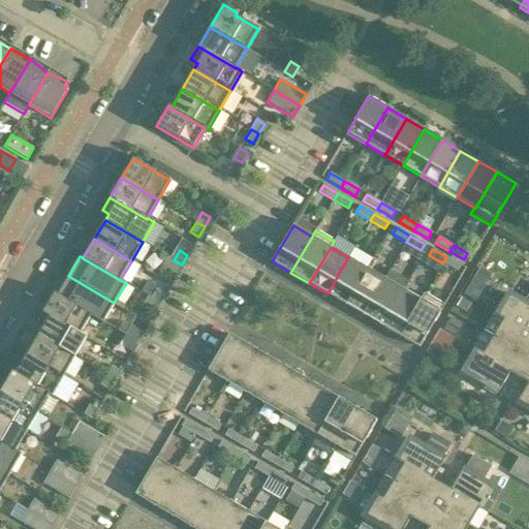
[(176,275),(182,265),(174,260),(167,256),(162,267),(176,275)]
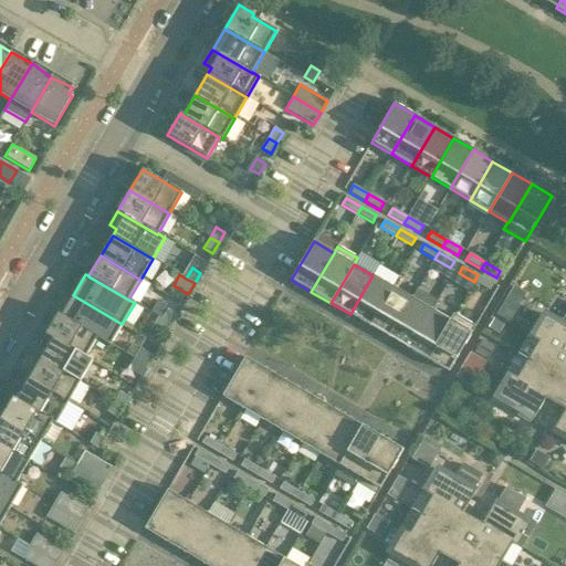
[(493,283),(478,274),(474,282),(489,291),(493,283)]
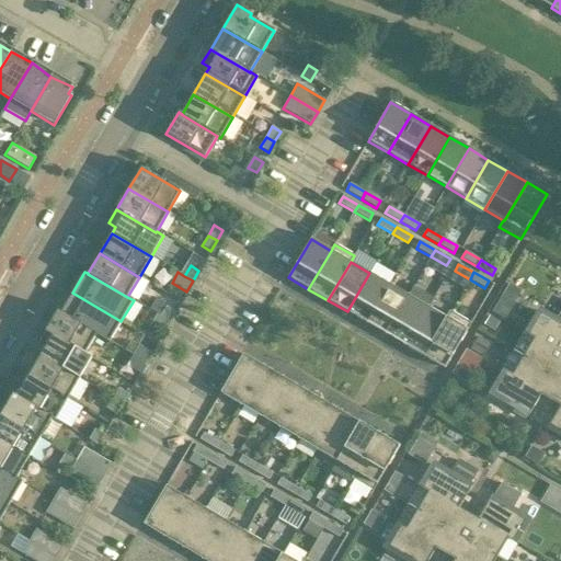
[(389,285),(369,273),(347,311),(366,323),(389,285)]
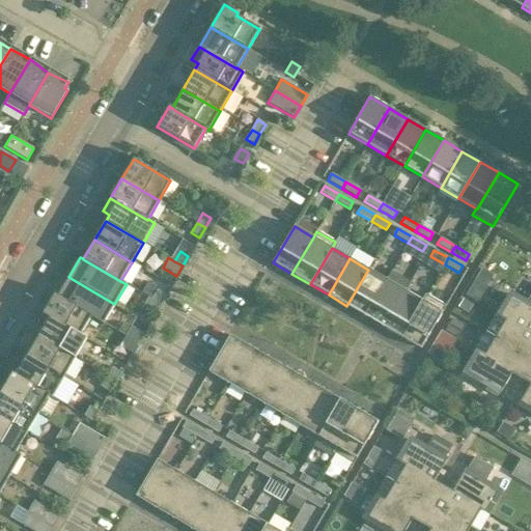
[(346,306),(365,316),(386,280),(368,270),(346,306)]
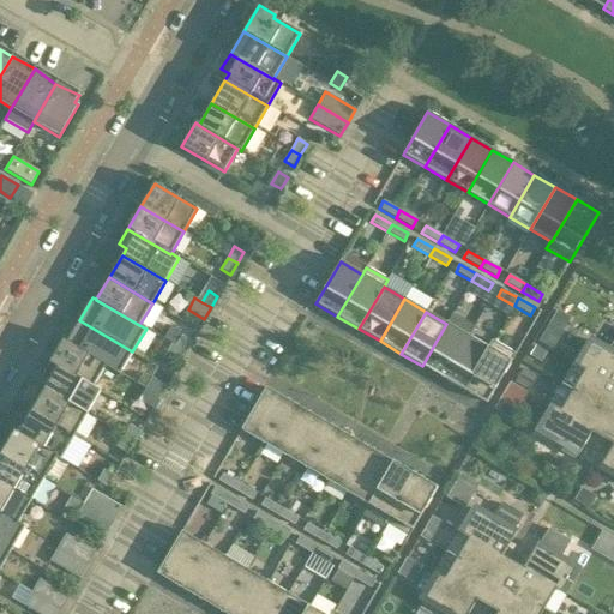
[(79,320),(66,342),(66,343),(106,366),(104,366),(119,374),(132,351),(79,320)]
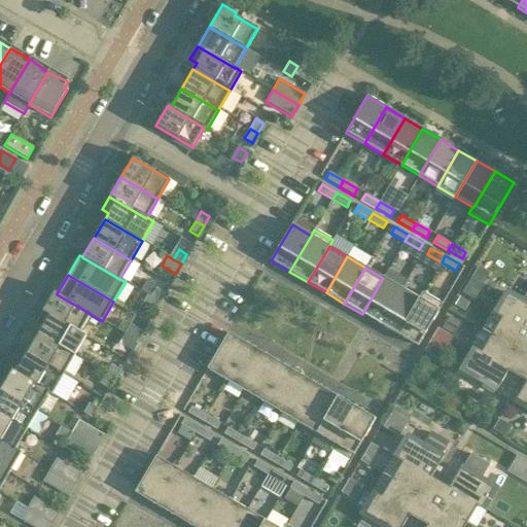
[(401,288),(383,278),(362,314),(380,324),(401,288)]
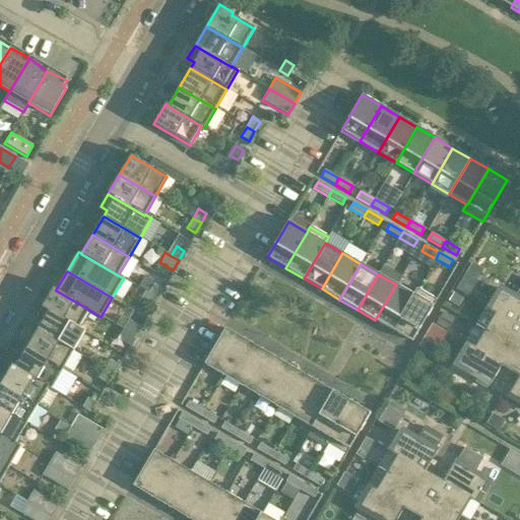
[(467,296),(474,284),(462,277),(456,289),(467,296)]
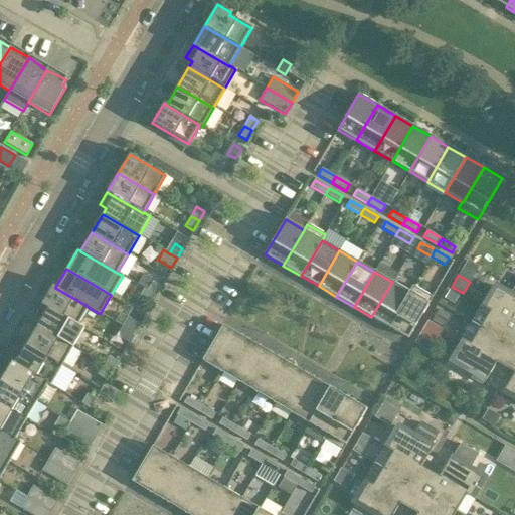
[(147,291),(155,296),(161,286),(153,282),(147,291)]
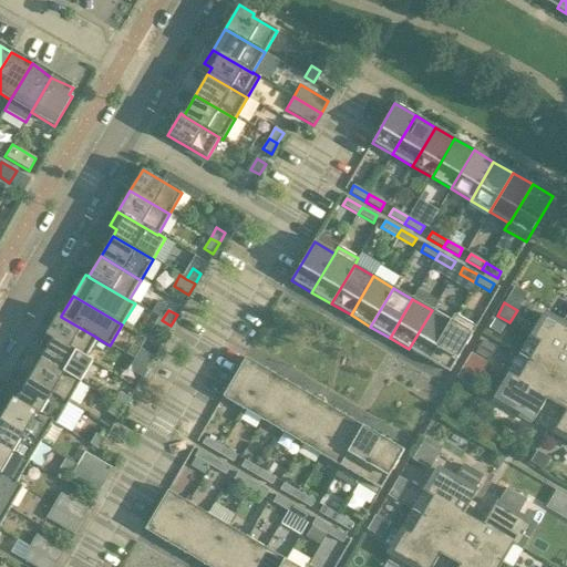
[(452,322),(451,321),(432,310),(409,349),(429,361),(452,322)]
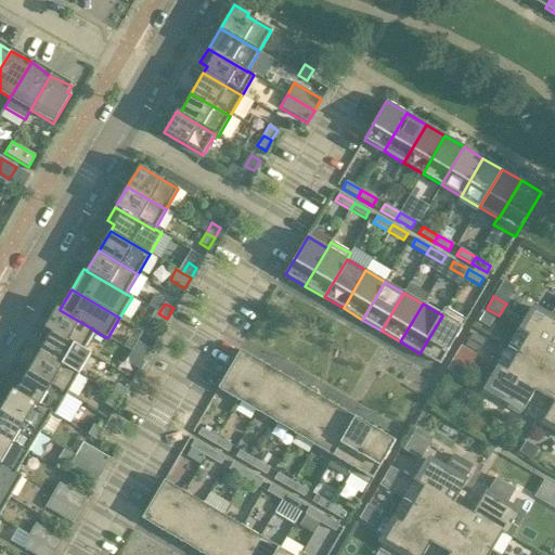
[(84,350),(94,331),(95,331),(60,310),(60,309),(56,307),(44,327),(84,350)]
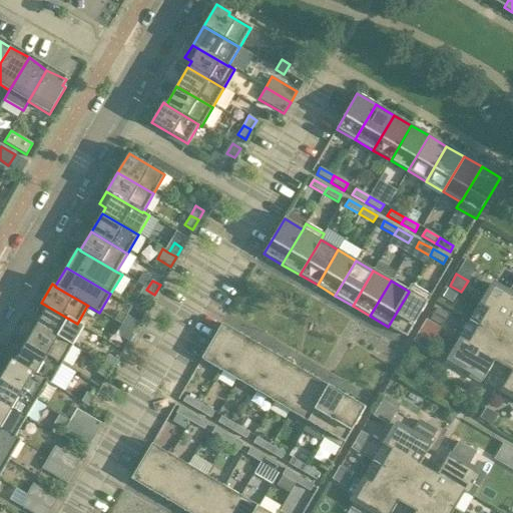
[(411,285),(408,291),(409,292),(388,327),(407,338),(431,297),(411,285)]
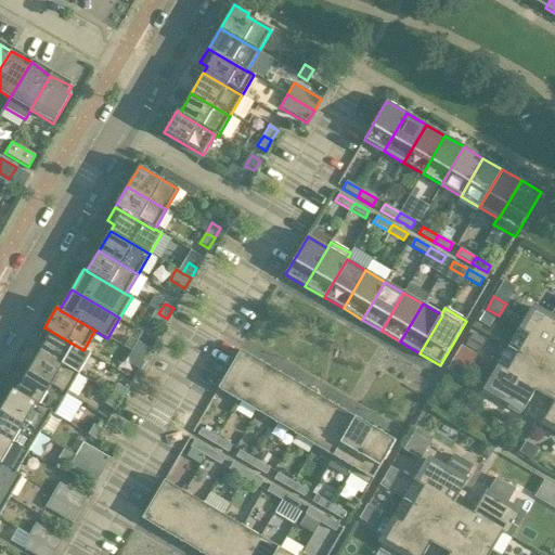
[(554,350),(554,314),(553,313),(550,319),(534,309),(521,331),(528,335),(528,334),(554,350)]
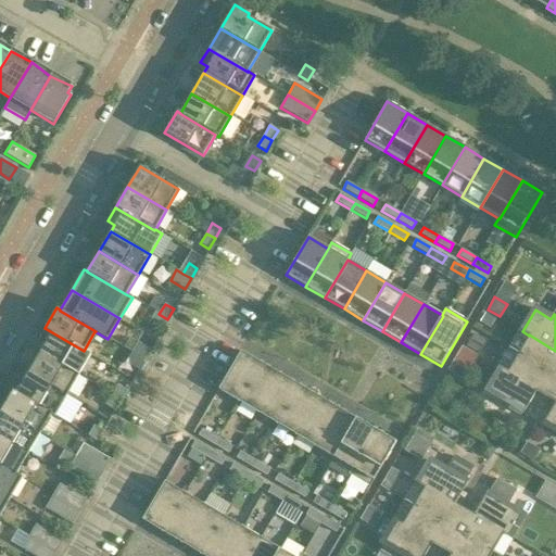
[(161,329),(167,319),(159,314),(155,312),(149,321),(161,329)]
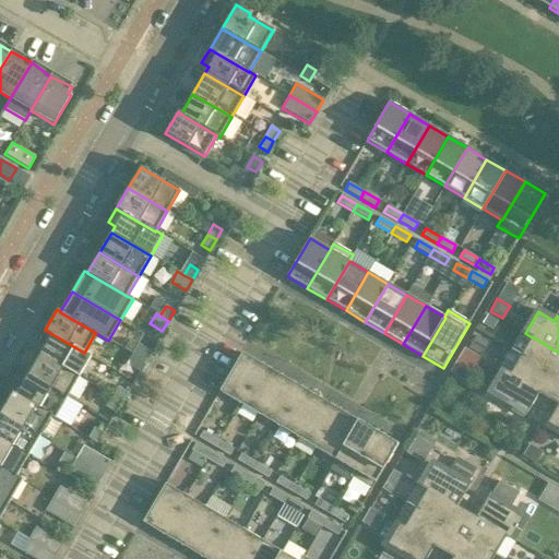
[(487,313),(482,323),(491,329),(497,320),(487,313)]
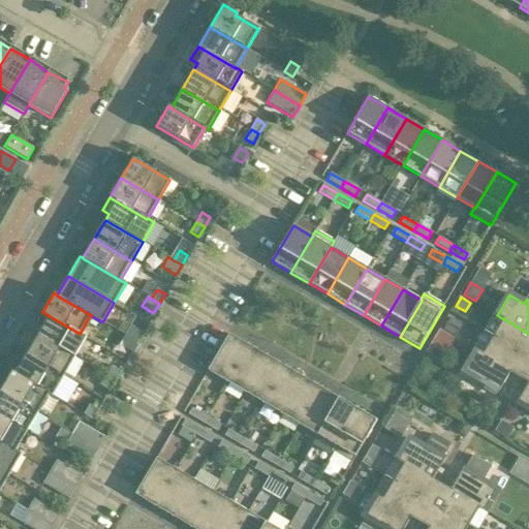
[(41,330),(37,336),(74,358),(86,337),(80,334),(42,312),(34,325),(41,330)]
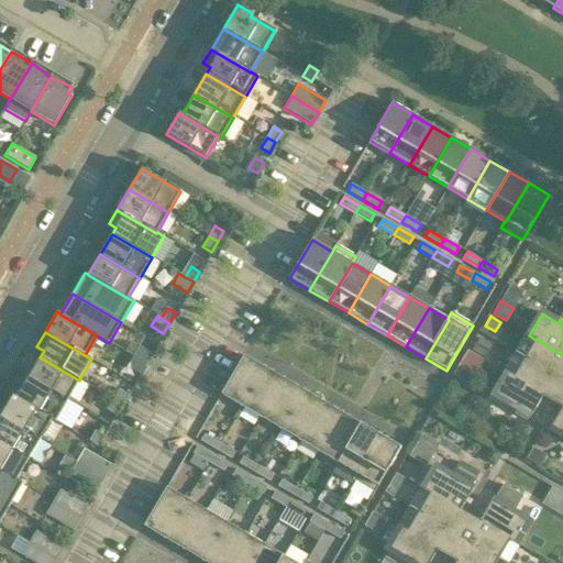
[(479,338),(473,350),(485,357),(493,344),(479,338)]
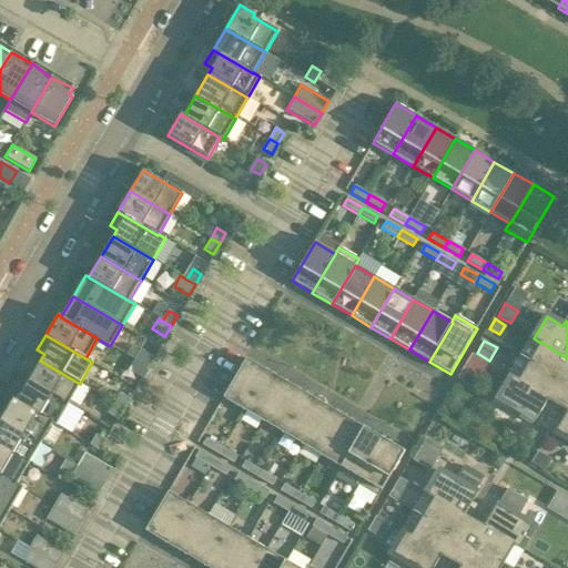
[(529,362),(567,384),(567,358),(540,342),(540,343),(529,362)]
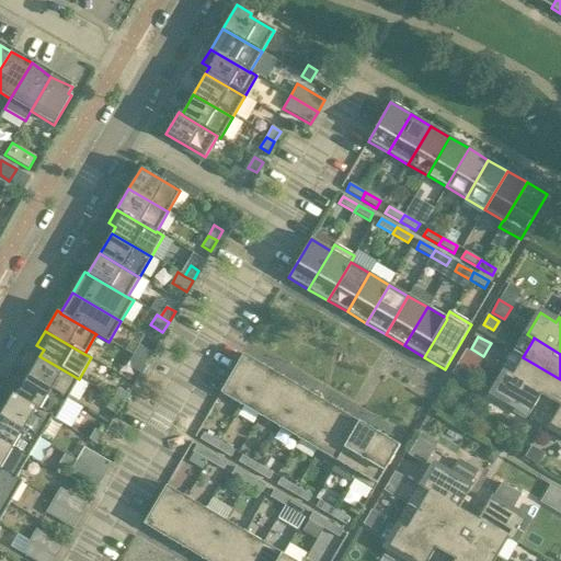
[(136,357),(145,363),(151,353),(138,345),(133,356),(136,358),(136,357)]
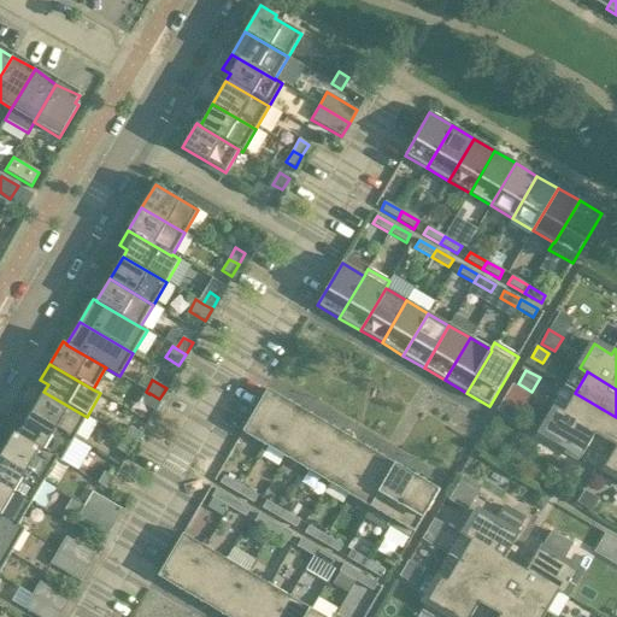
[(242,433),(264,446),(289,404),(268,391),(242,433)]
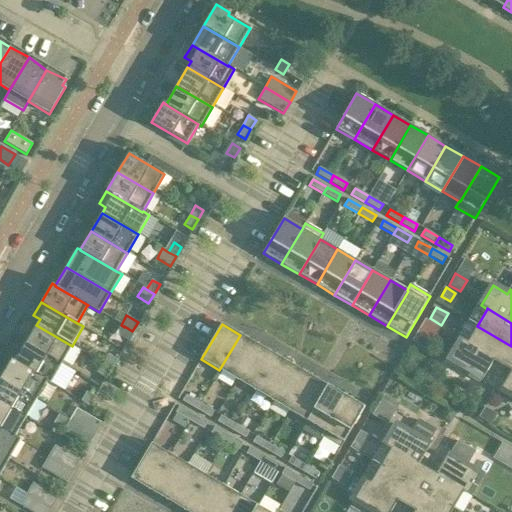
[(61,364),(72,346),(36,325),(25,343),(61,364)]
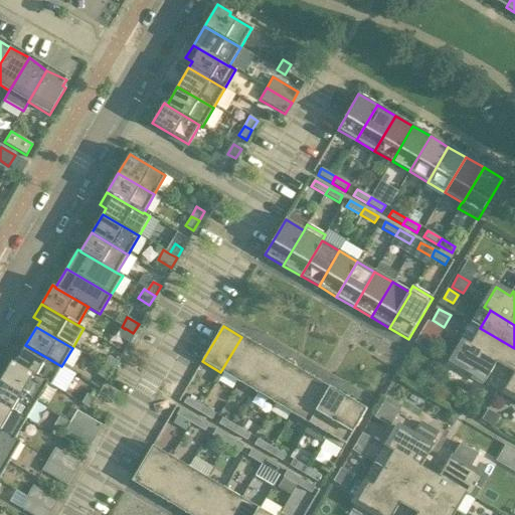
[(125,328),(125,329),(120,338),(128,342),(133,333),(125,328)]
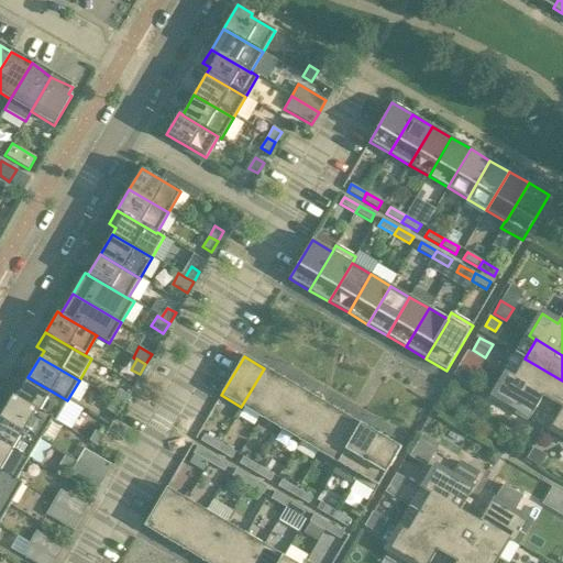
[(552,401),(562,383),(562,381),(525,359),(514,376),(514,377),(543,395),(542,396),(552,401)]
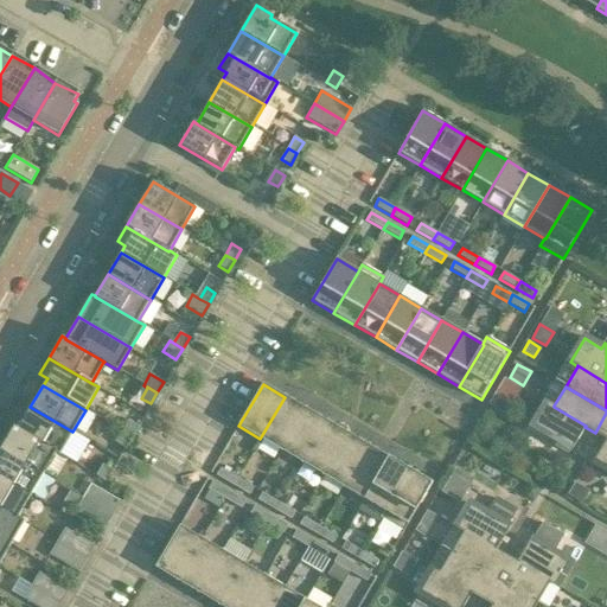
[(306,409),(285,397),(260,439),(281,451),(306,409)]
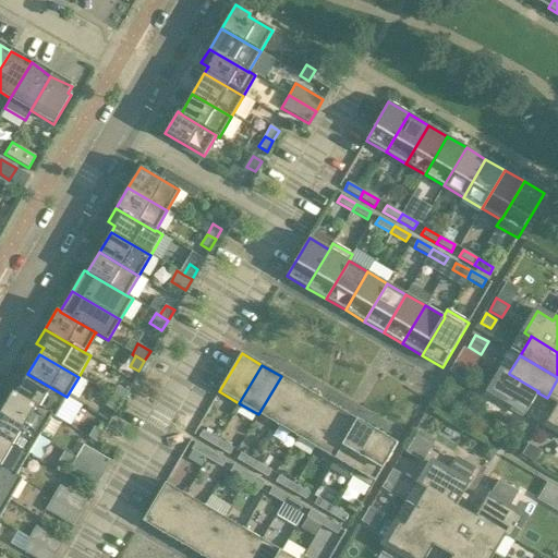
[(509,374),(509,373),(502,370),(489,391),(506,401),(502,405),(520,416),(523,411),(525,413),(537,392),(538,391),(509,374)]
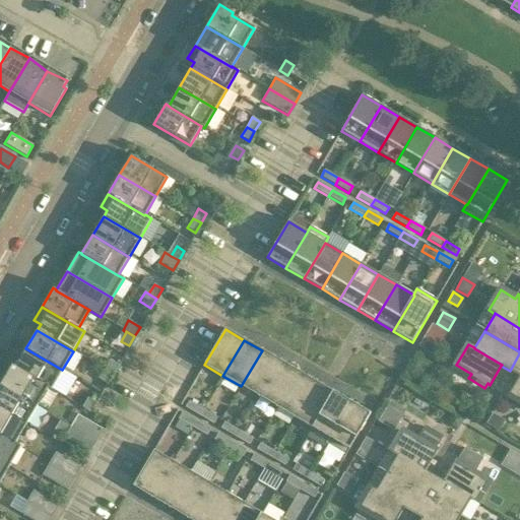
[(62,370),(25,348),(15,367),(14,368),(48,387),(48,388),(51,390),(62,370)]
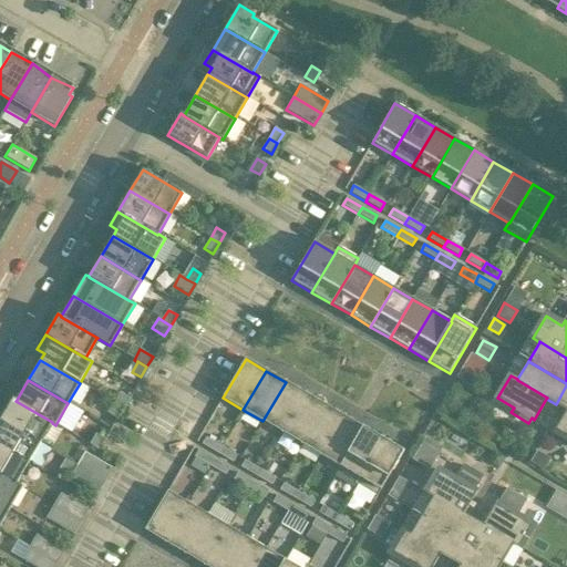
[(263,421),(282,432),(305,393),(286,382),(263,421)]
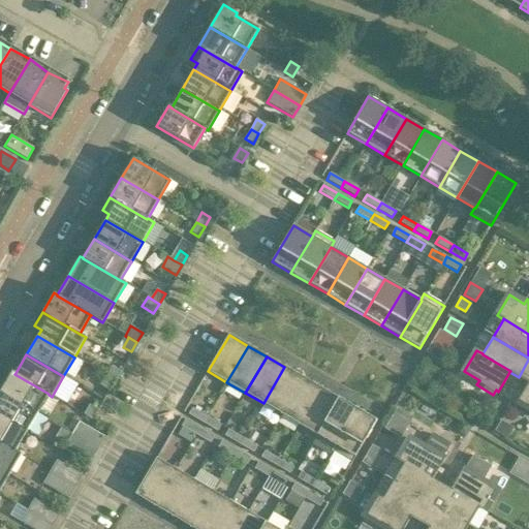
[(528,381),(528,360),(519,377),(528,382),(528,381)]
